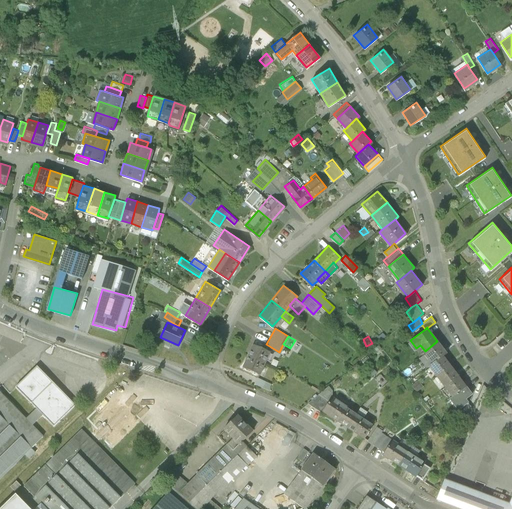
[(445,352),(437,341),(425,351),(432,361),(441,354),(445,352)]
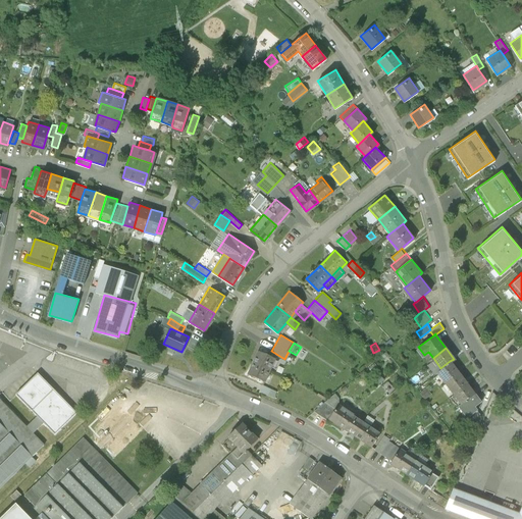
[(257,349),(252,361),(269,369),(274,357),(257,349)]
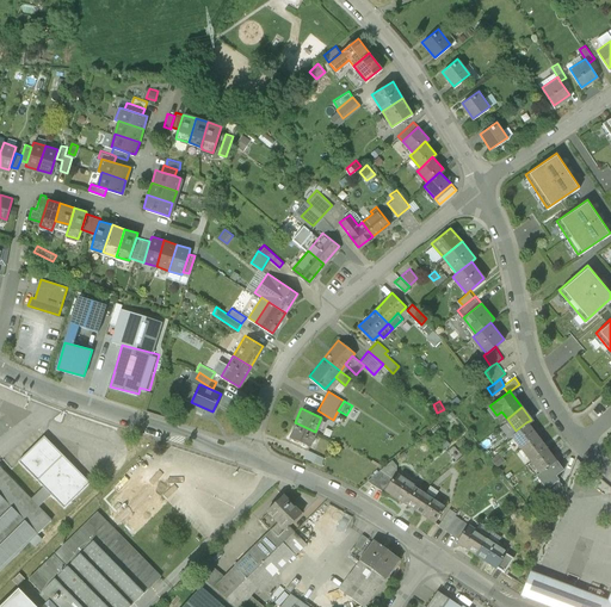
[(309,445),(315,432),(295,422),(289,435),(309,445)]
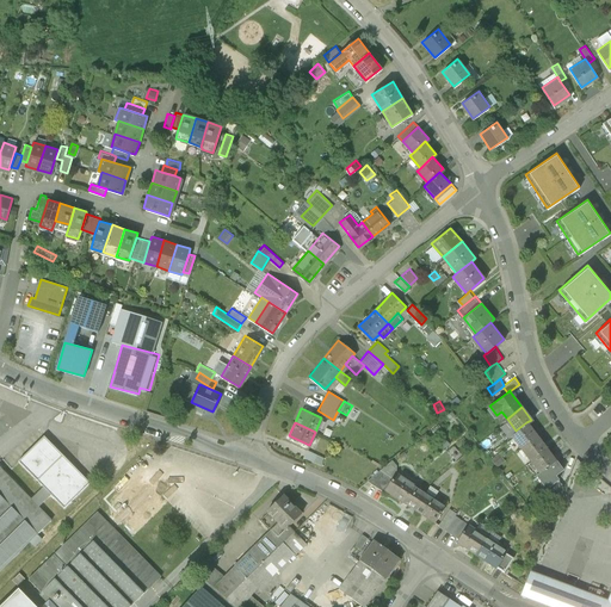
[(512,434),(522,446),(536,435),(526,422),(516,431),(512,434)]
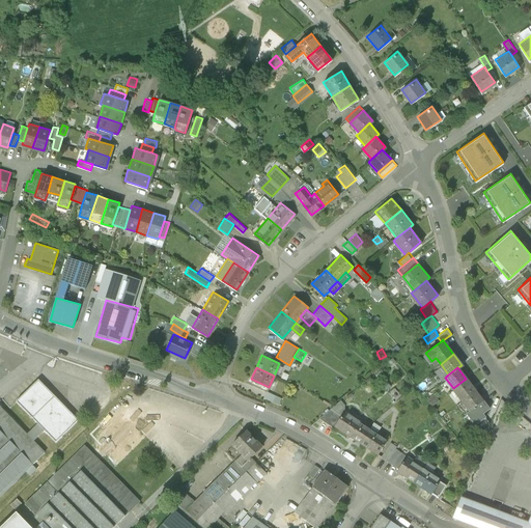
[(27,432),(0,404),(0,495),(45,450),(33,439),(45,428),(56,440),(79,418),(38,378),(17,400),(37,421),(27,432)]
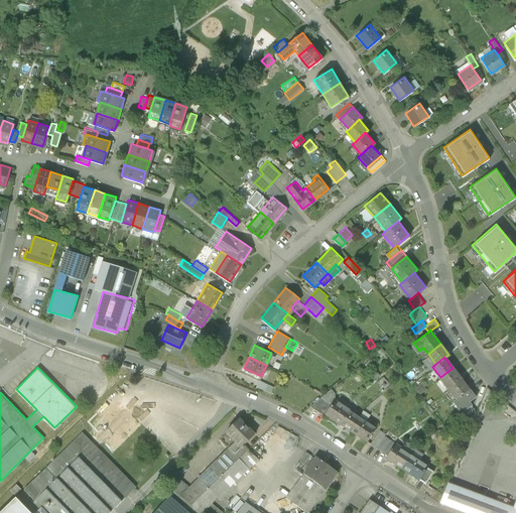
[(440,377),(448,387),(461,378),(453,368),(440,377)]
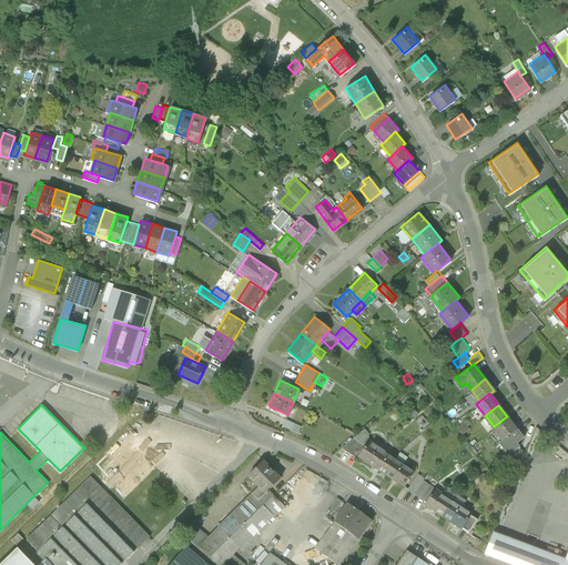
[(507,416),(494,426),(494,427),(501,439),(516,427),(507,416)]
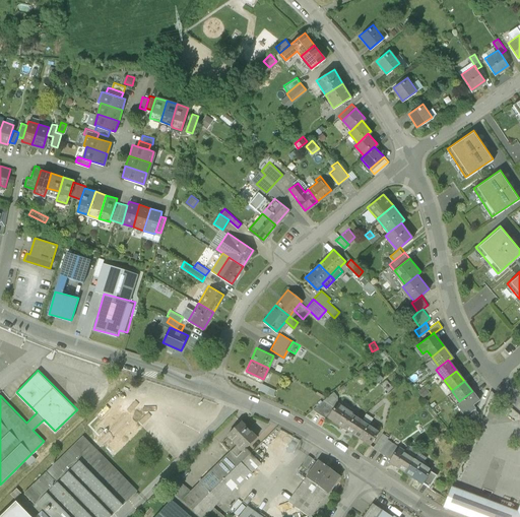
[(274,388),(261,382),(258,389),(271,394),(274,388)]
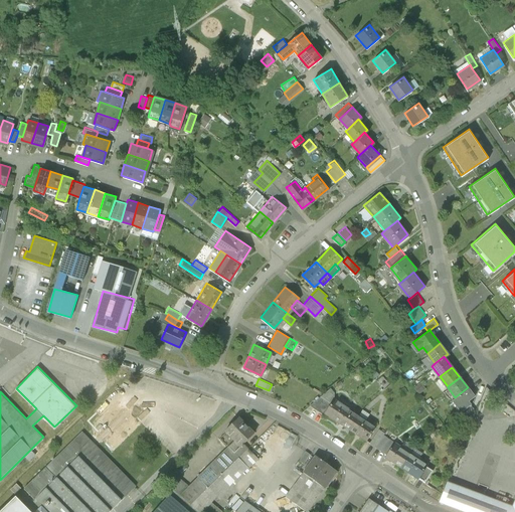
[(424,387),(419,381),(413,385),(418,391),(424,387)]
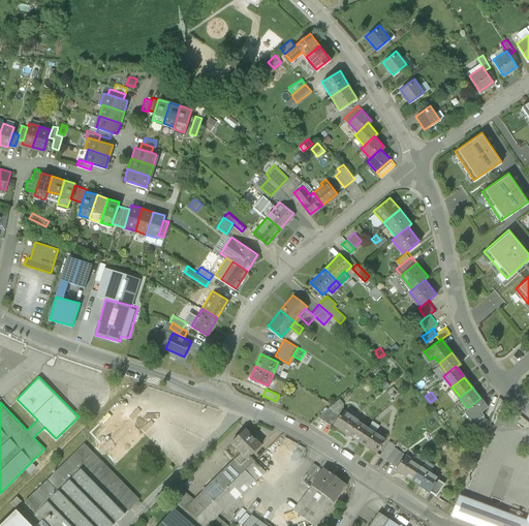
[(332,425),(333,423),(339,413),(335,411),(343,400),(339,397),(317,415),(332,425)]
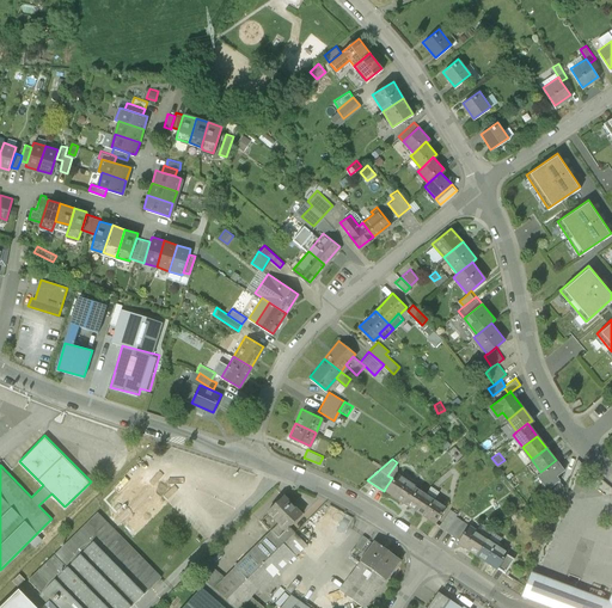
[(540,472),(532,460),(526,464),(536,476),(537,474),(540,472)]
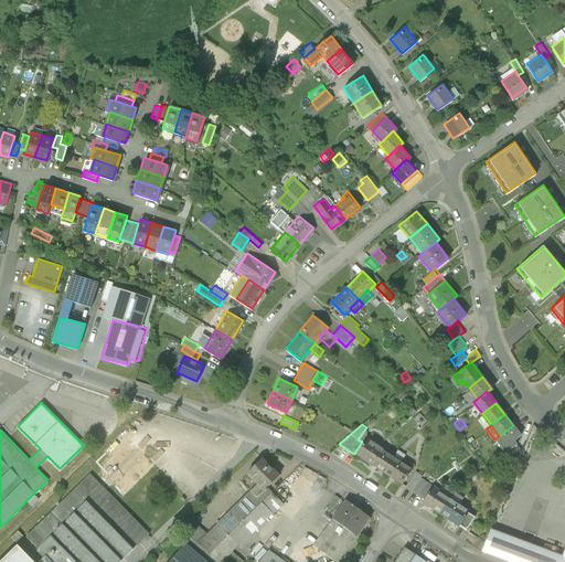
[(520,434),(513,425),(499,436),(496,438),(505,451),(515,443),(513,439),(520,434)]
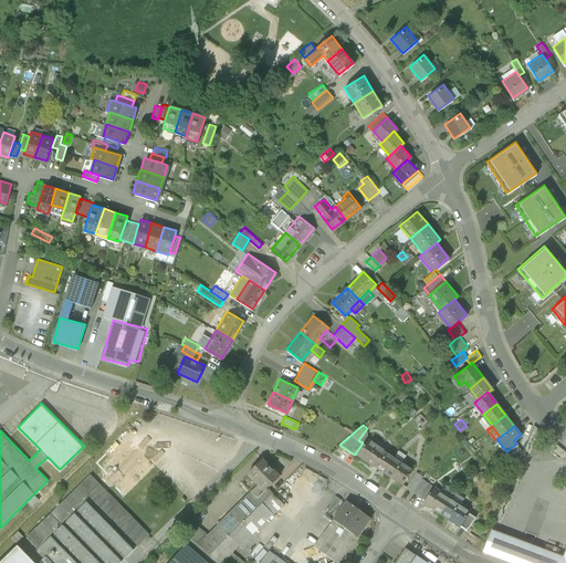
[(128,490),(156,464),(132,437),(103,464),(128,490)]
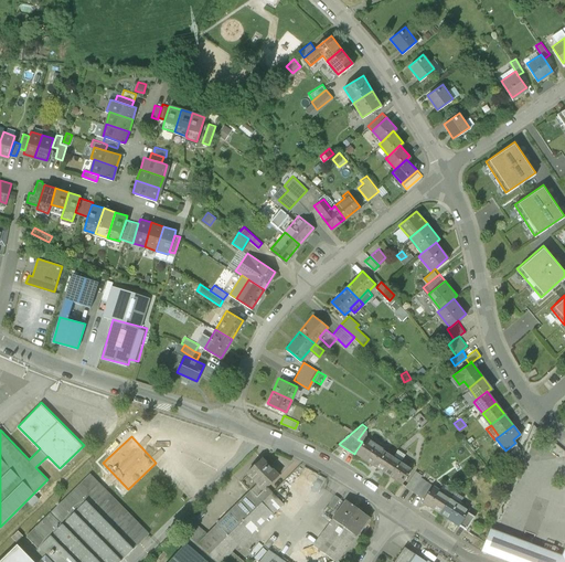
[(355,452),(383,469),(393,455),(365,436),(362,442),(355,452)]
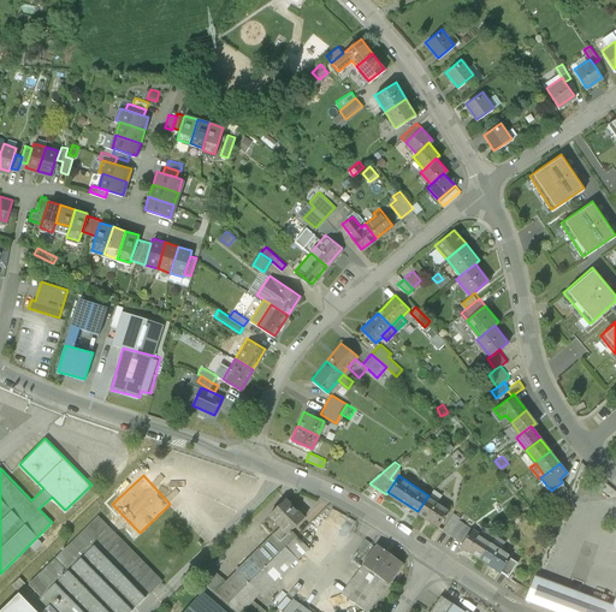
[(568,489),(562,482),(551,491),(562,505),(568,489)]
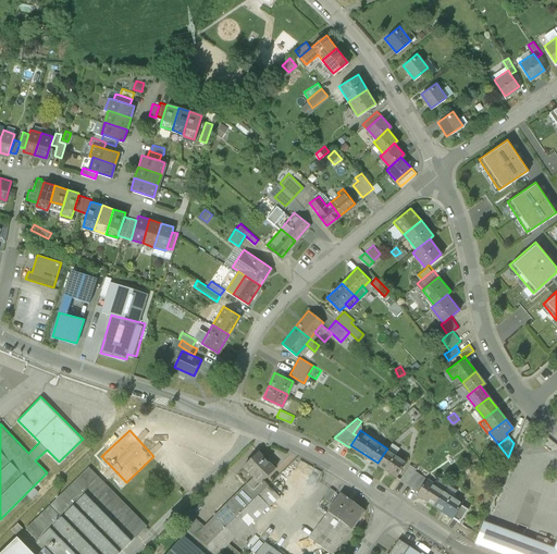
[(406,459),(387,448),(378,463),(396,476),(406,459)]
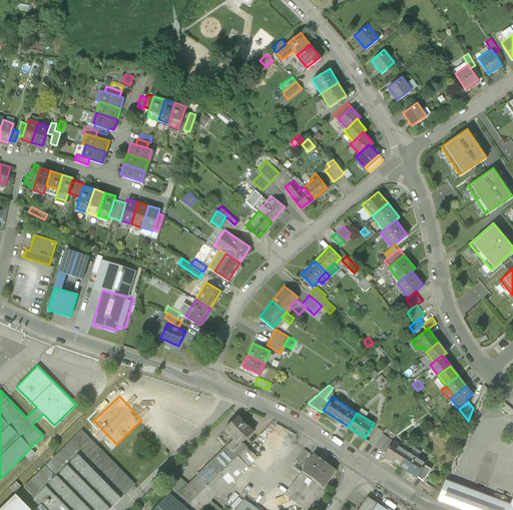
[(238,444),(241,441),(251,430),(236,415),(222,429),(238,444)]
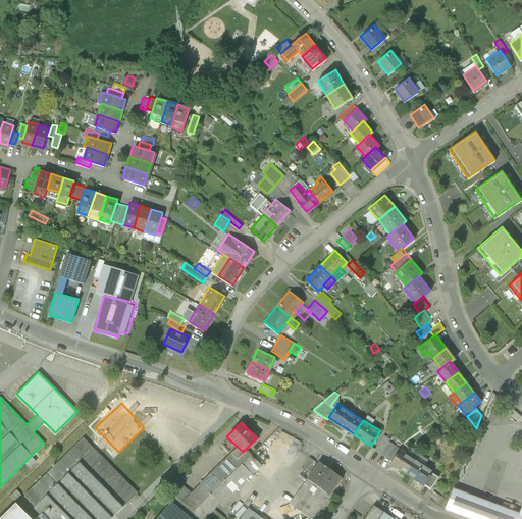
[(374,447),(392,458),(399,447),(388,439),(389,437),(383,433),(374,447)]
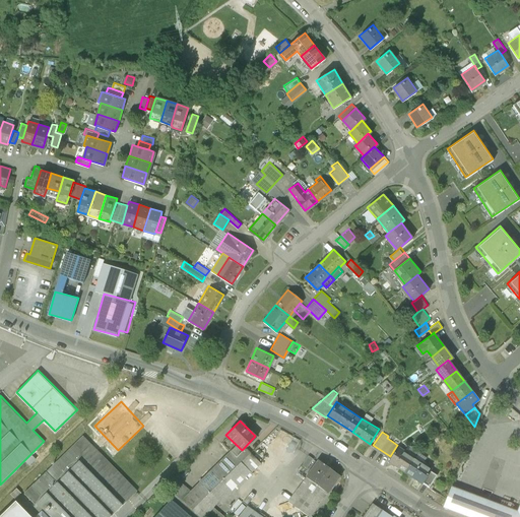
[(109,460),(84,435),(24,493),(41,510),(48,516),(110,516),(129,499),(137,491),(138,490),(109,460)]
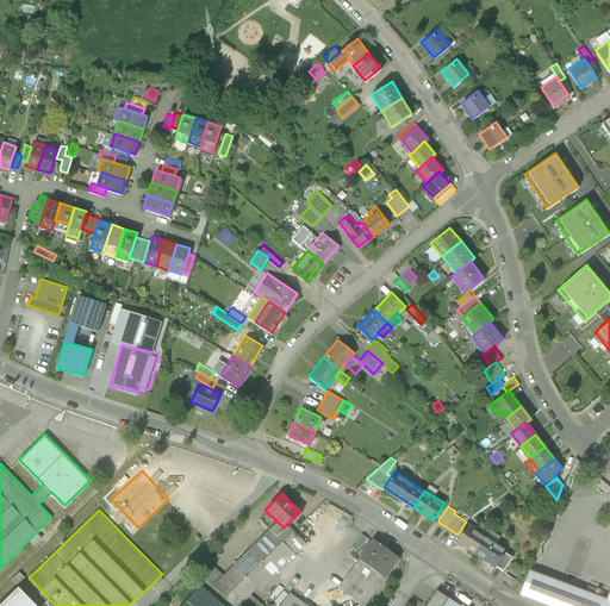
[(455,539),(474,553),(486,535),(466,522),(458,535),(455,539)]
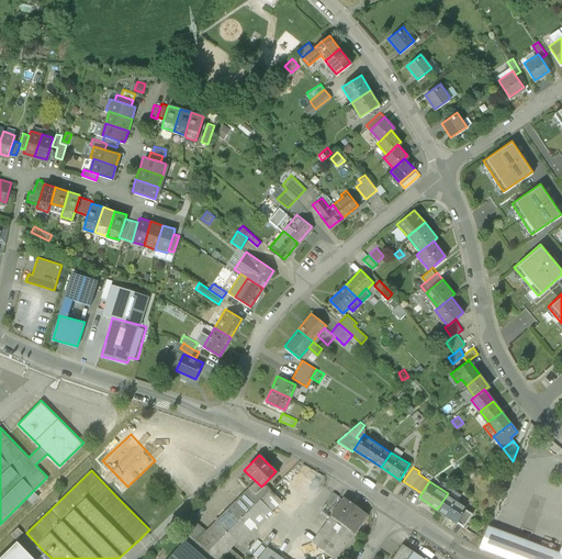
[(204,529),(195,539),(215,558),(216,558),(235,540),(239,544),(272,511),(271,510),(281,500),(265,483),(261,487),(255,493),(248,485),(204,529)]
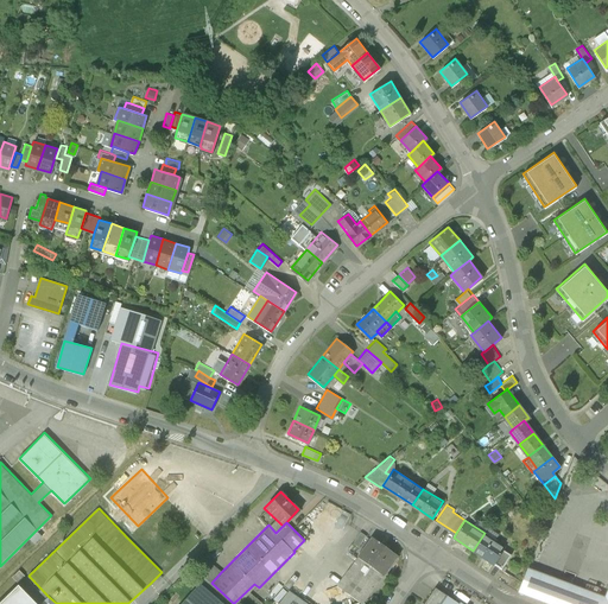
[(504,546),(485,533),(473,551),(493,563),(501,550),(504,546)]
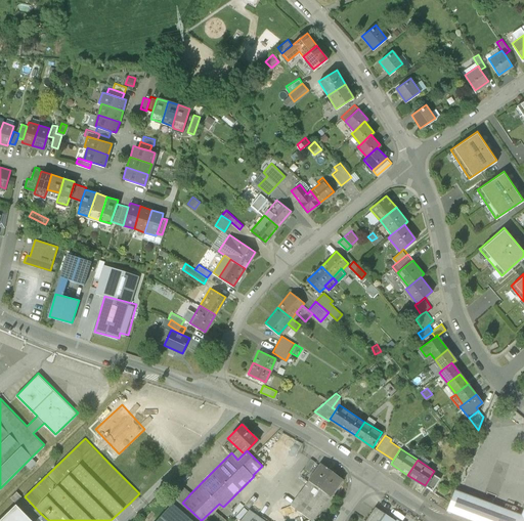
[(343,478),(321,463),(291,504),(312,520),(343,478)]
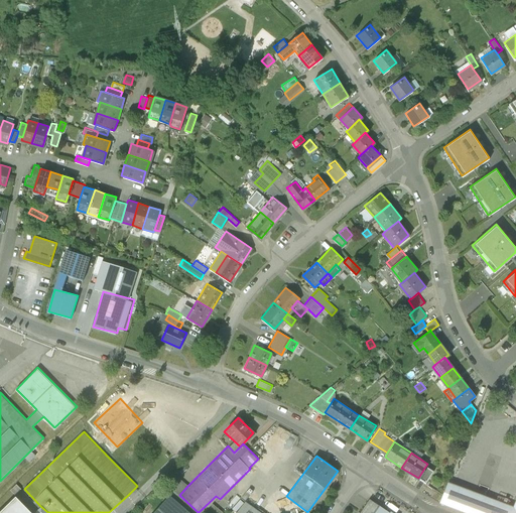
[(431,470),(425,467),(418,478),(423,482),(431,470)]
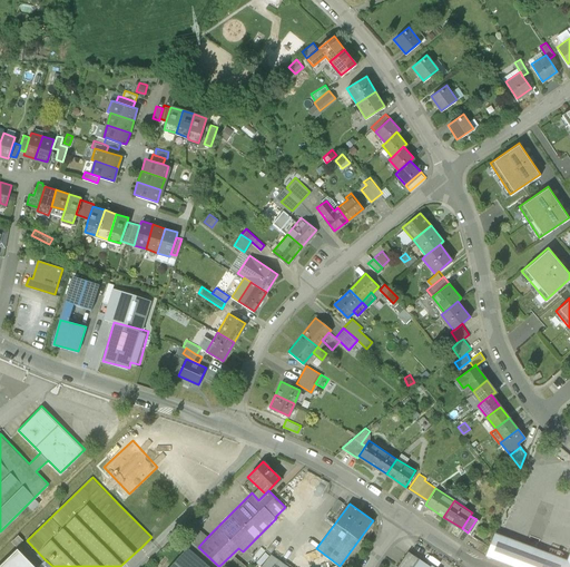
[(179,529),(198,547),(207,537),(189,519),(179,529)]
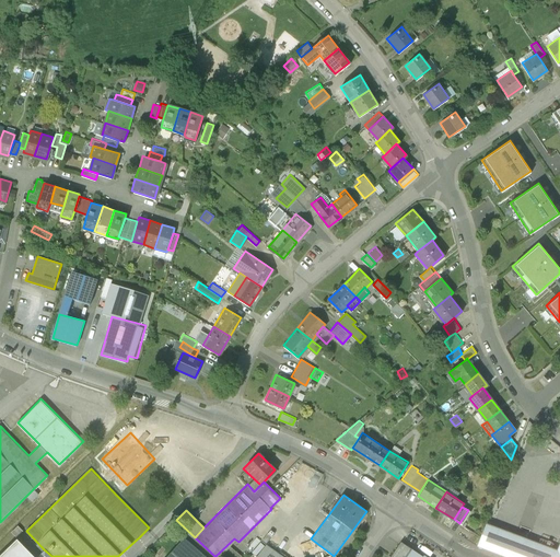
[(477,545),(509,556),(559,556),(559,542),(557,550),(486,523),(477,545)]
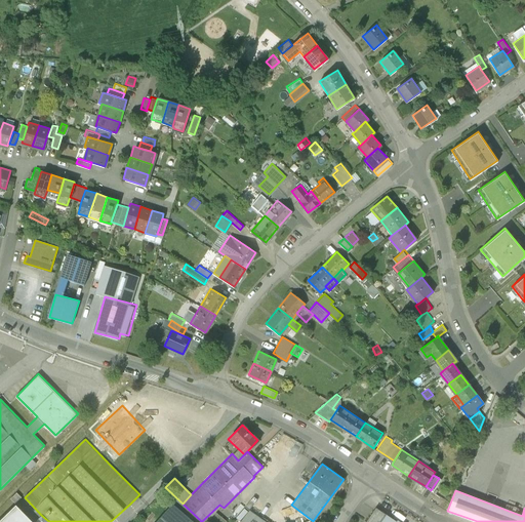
[(193,521),(171,503),(154,521),(193,521)]
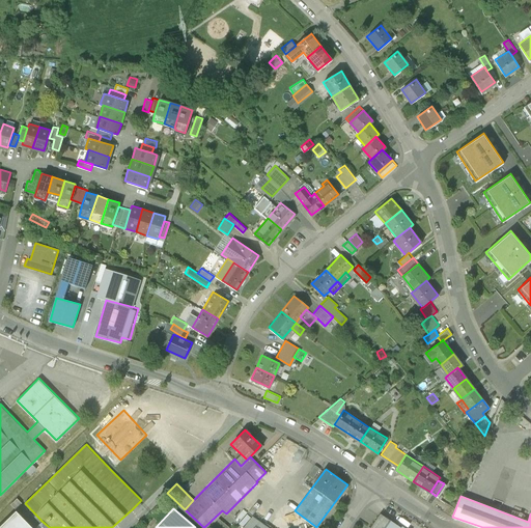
[(33,527),(17,510),(0,526),(0,527),(49,527),(42,521),(34,527),(33,527)]
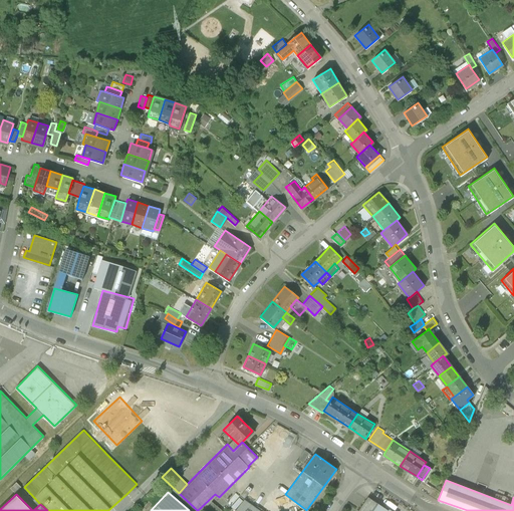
[(232,505),(237,508),(244,498),(239,495),(232,505)]
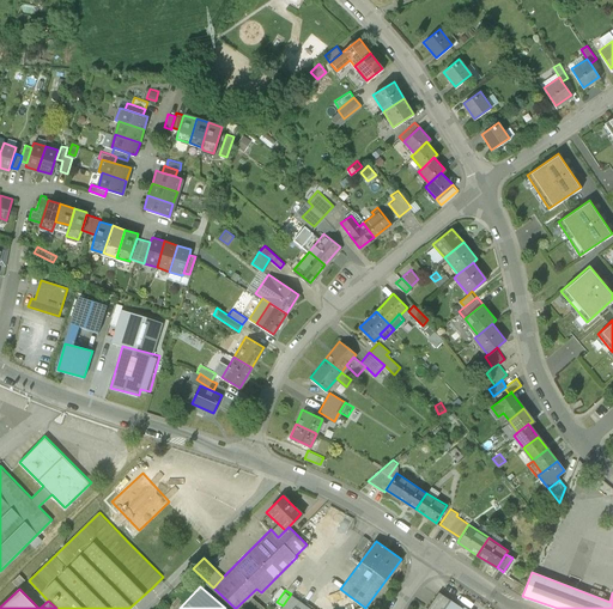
[(463,608),(438,592),(428,608),(463,608)]
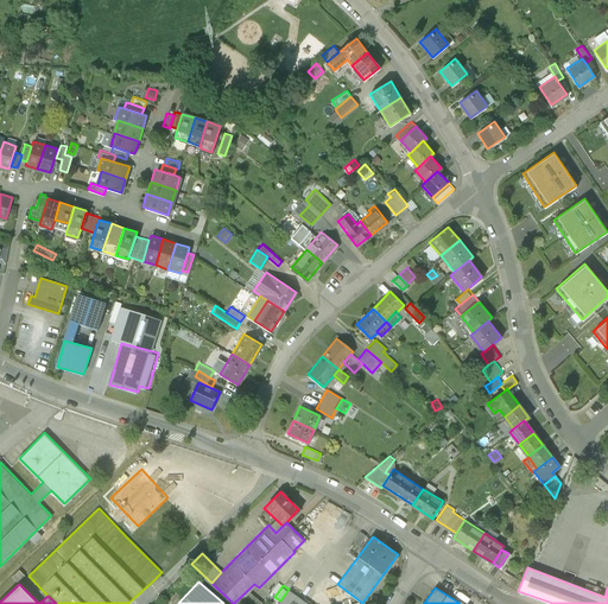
[(280,601),(278,603),(280,603),(309,603),(289,589),(280,601)]
